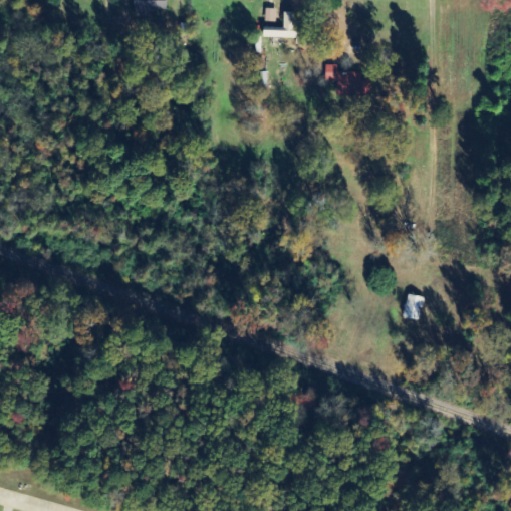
[(134,0),(135,16),(152,16),(152,9),(168,9),(167,0),(134,0)]
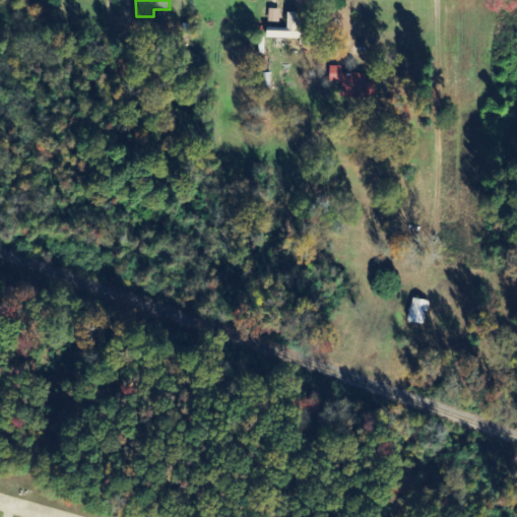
[(280,21),(280,8),(269,8),(269,21),(280,21)]
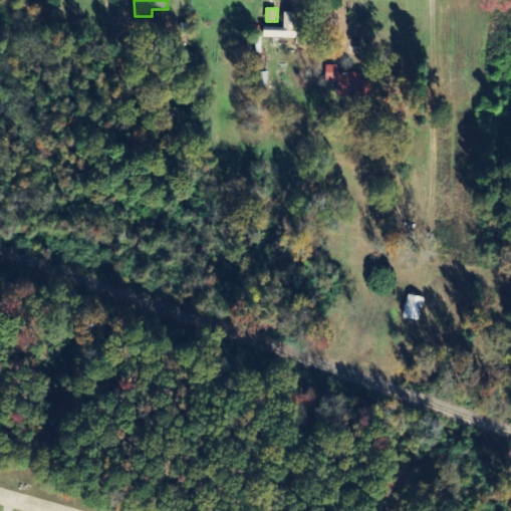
[(297,12),(283,11),(283,27),(263,26),(263,36),(296,37),(297,12)]
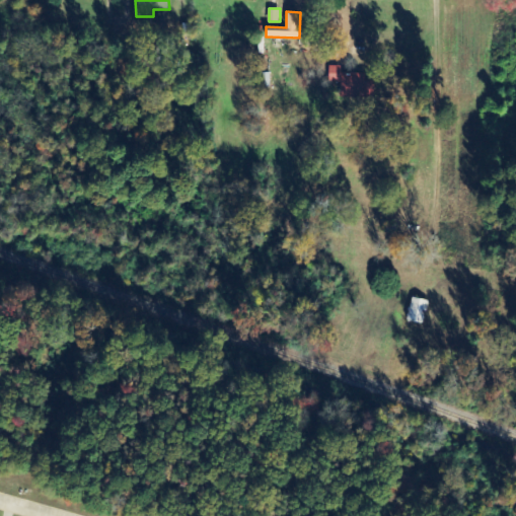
[(328,81),(341,82),(341,98),(367,99),(367,95),(375,96),(375,74),(342,72),(343,65),(329,65),(328,81)]
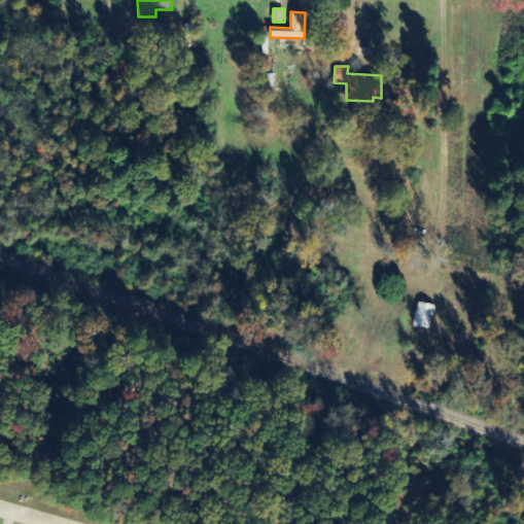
[(435,305),(418,301),(413,324),(430,328),(435,305)]
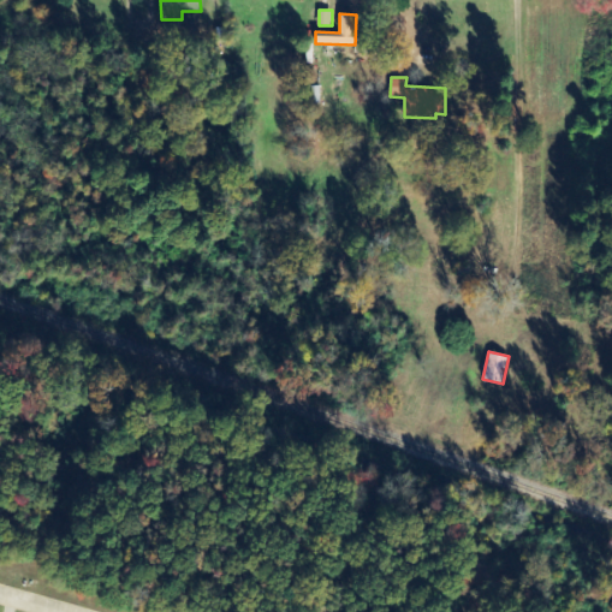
All buildings are outlined.
